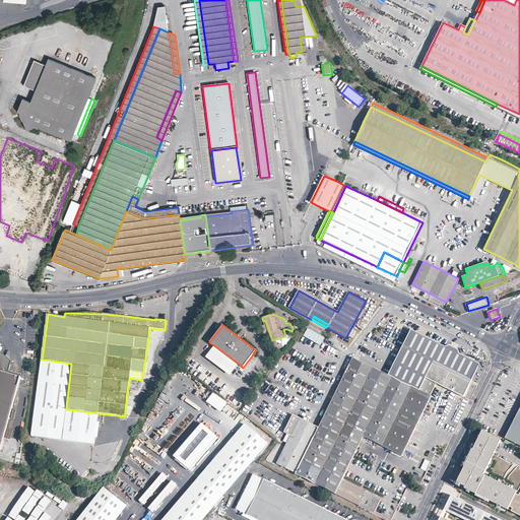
[(296,473),(374,513),(380,499),(341,479),(363,436),(402,455),(432,396),(431,396),(437,383),(464,396),(480,364),(459,352),(458,348),(455,347),(452,345),(451,344),(446,346),(411,329),(388,375),(353,358),(318,428),(294,414),(284,432),(286,433),(290,435),(287,442),(276,463),(296,473)]
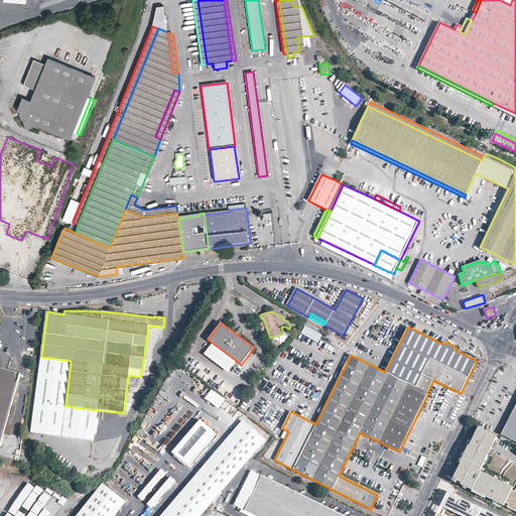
[(281,342),(276,344),(274,338),(272,339),(274,348),(282,345),(281,342)]
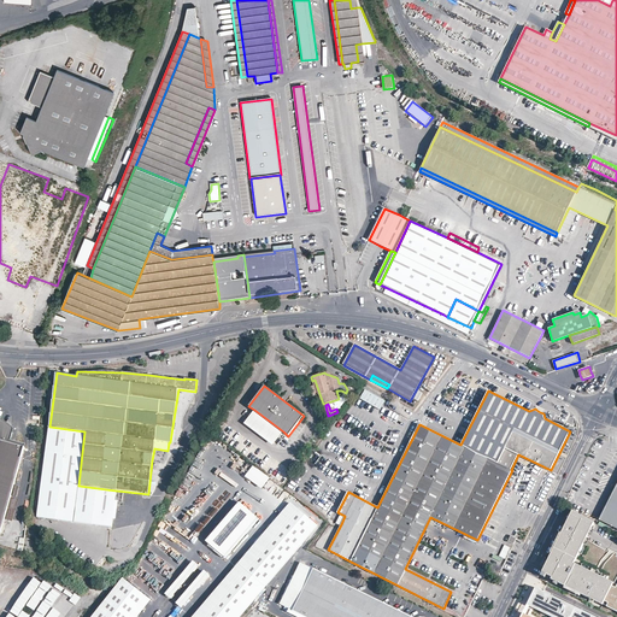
[(283,432),(254,410),(244,424),(272,445),(283,432)]
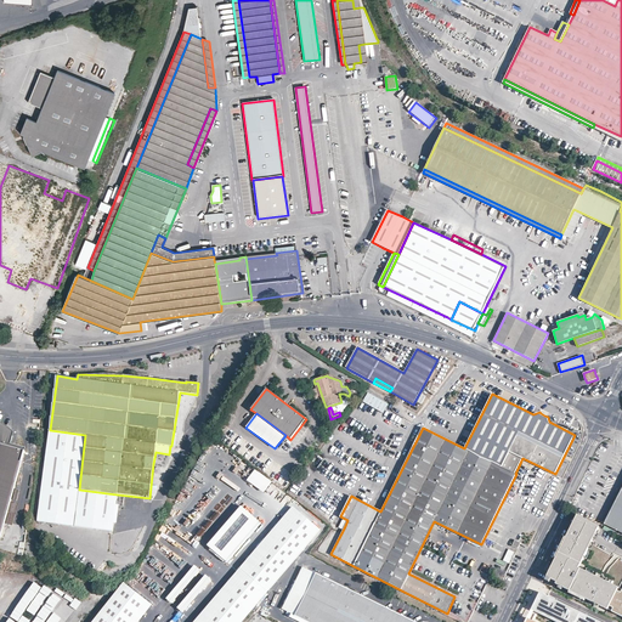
[(0,538),(26,450),(7,445),(11,433),(7,430),(5,429),(1,427),(0,425),(0,538)]
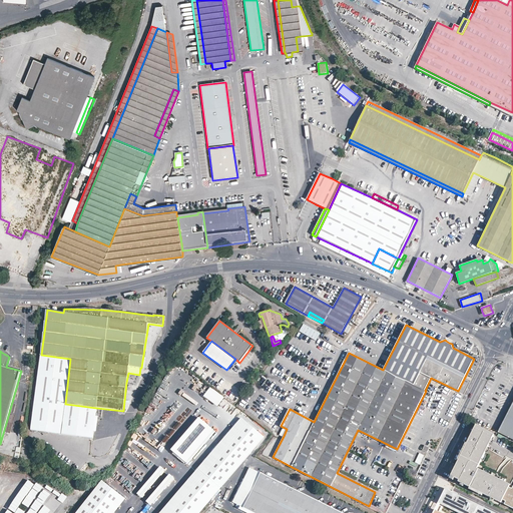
[(65,404),(70,359),(41,355),(31,430),(39,431),(93,438),(94,431),(96,418),(96,408),(65,404)]
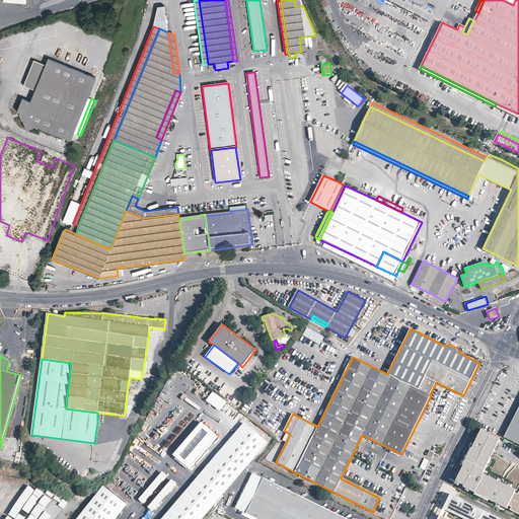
[(215,393),(209,388),(206,392),(212,397),(215,393)]
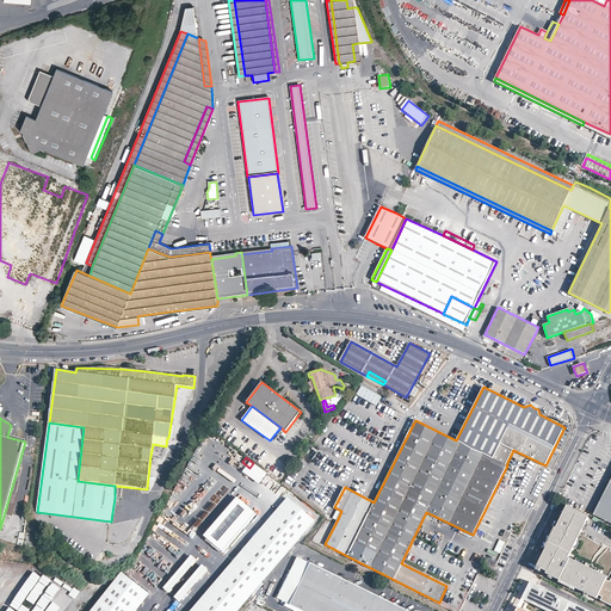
[(270,475),(253,463),(250,468),(247,473),(264,485),(270,475)]
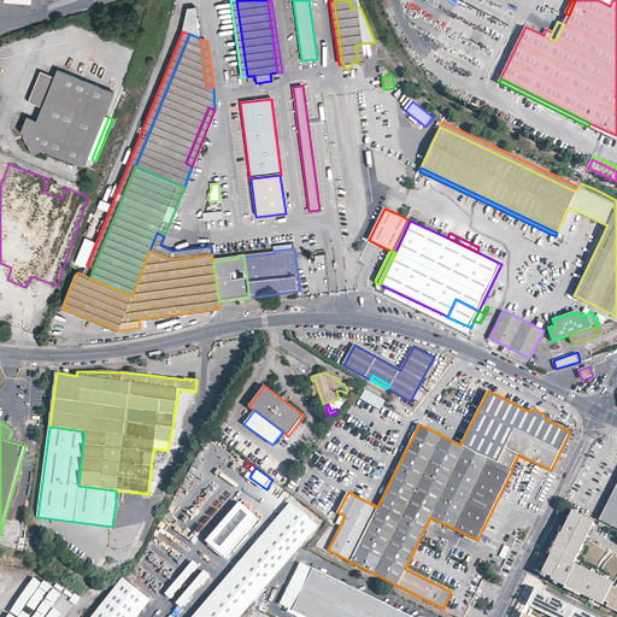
[(616,529),(616,483),(599,519),(616,529)]
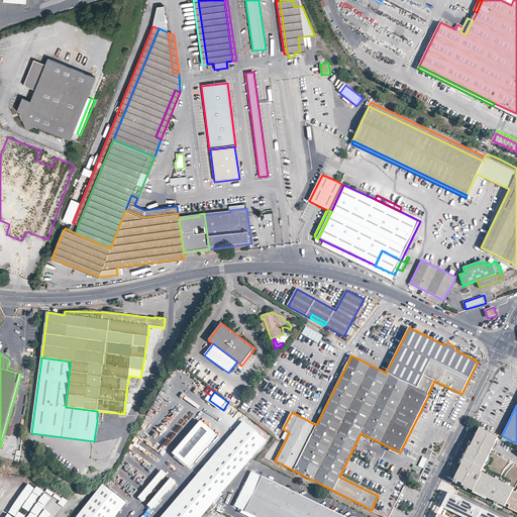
[(218,434),(202,420),(174,453),(190,467),(218,434)]
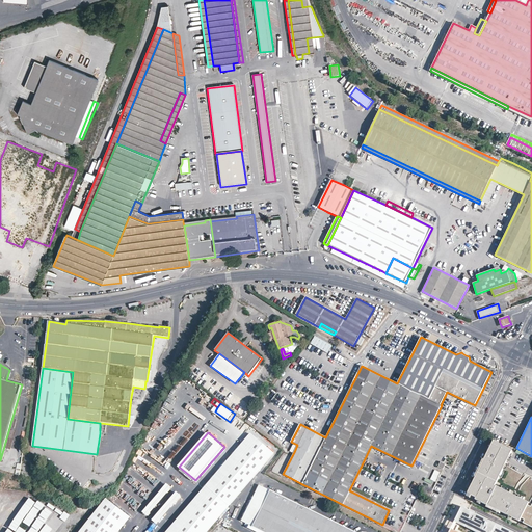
[(251,432),(190,505),(192,506),(254,434),(251,432)]
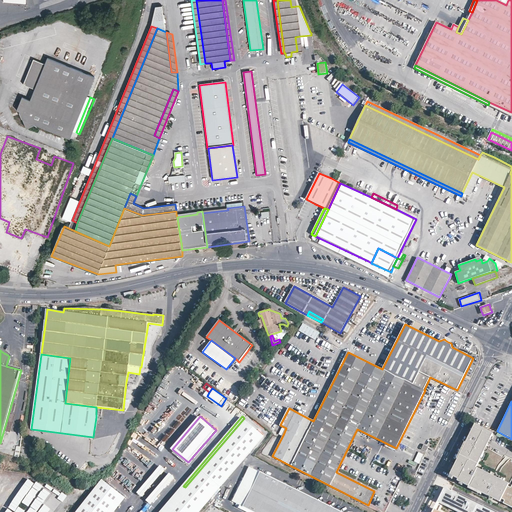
[(198,511),(205,505),(264,435),(244,418),(185,487),(163,511),(198,511)]
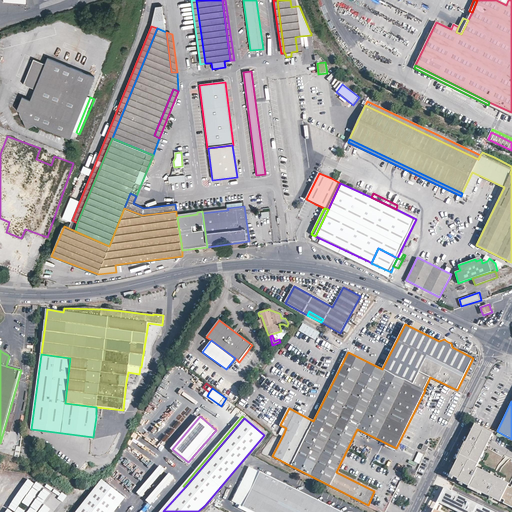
[(489,497),(500,502),(502,499),(508,486),(509,484),(504,481),(500,479),(496,477),(492,475),(488,473),(483,471),(476,468),(486,447),(489,442),(491,439),(492,439),(493,437),(492,436),(493,433),(475,424),(472,430),(474,431),(473,434),(471,437),(470,437),(469,437),(468,438),(465,445),(467,446),(458,464),(460,465),(457,471),(455,470),(454,472),(455,473),(455,474),(456,475),(458,475),(459,474),(460,474),(461,472),(462,472),(458,479),(457,481),(460,482),(461,481),(464,483),(463,484),(469,487),(482,493),(486,495),(487,495),(488,495),(490,492),(491,493),(489,497)]
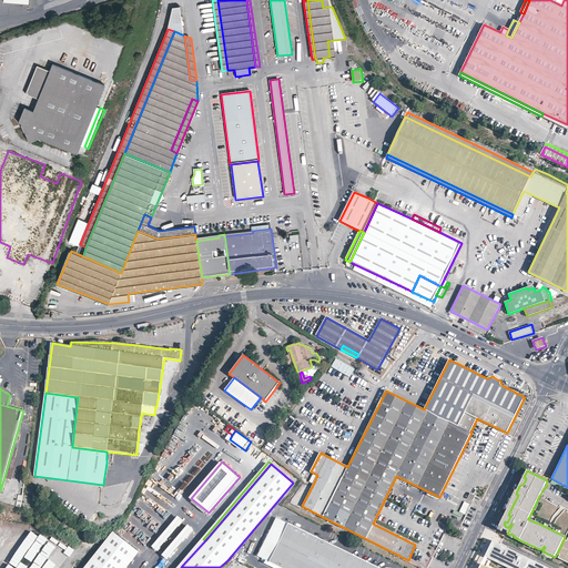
[(506,514),(508,515),(518,495),(516,494),(506,514)]
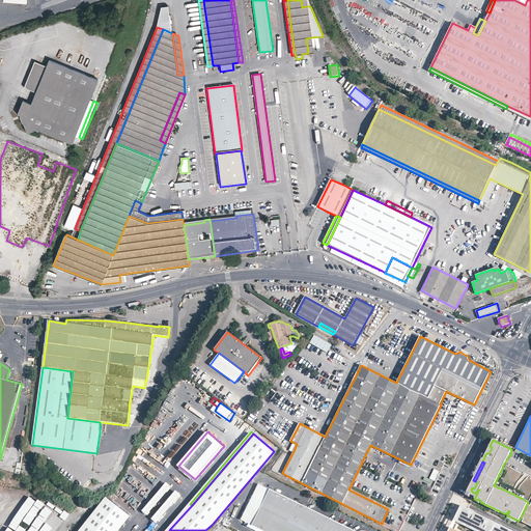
[(440,471),(436,469),(430,478),(435,480),(440,471)]
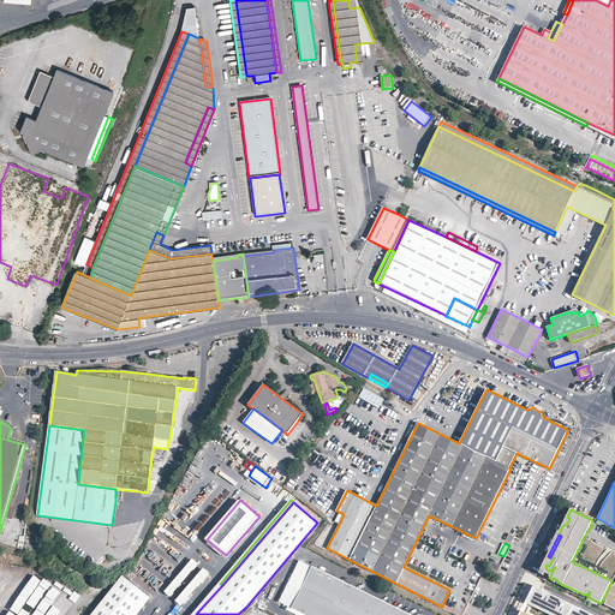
[(197,563),(192,559),(163,591),(169,597),(197,563)]
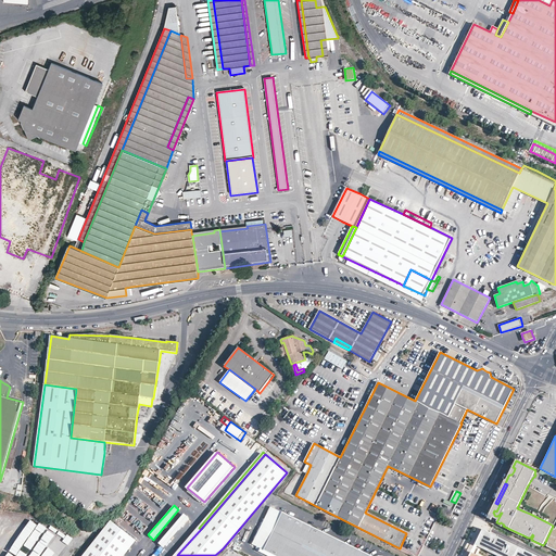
[(370,555),(270,507),(252,544),(277,555),(370,555)]
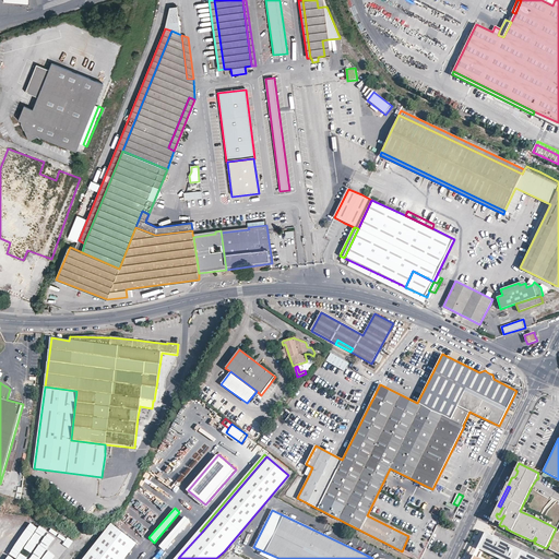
[(497,513),(495,512),(491,519),(495,521),(500,523),(504,515),(503,515),(502,518),(501,518),(500,519),(498,519),(497,518),(497,516),(496,515),(497,513)]
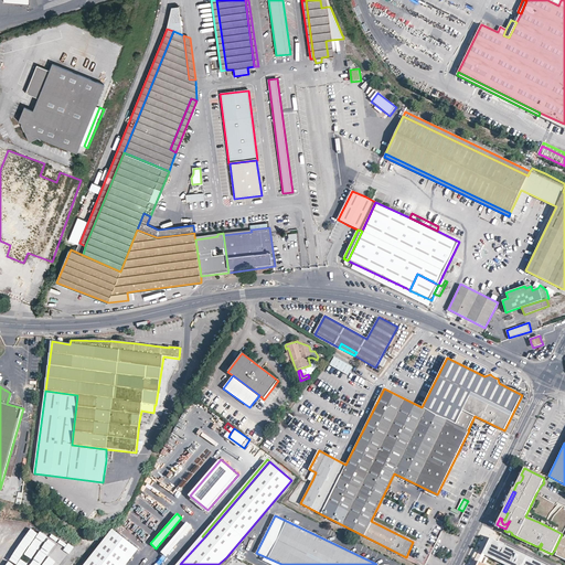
[(192,526),(187,522),(160,552),(166,556),(192,526)]
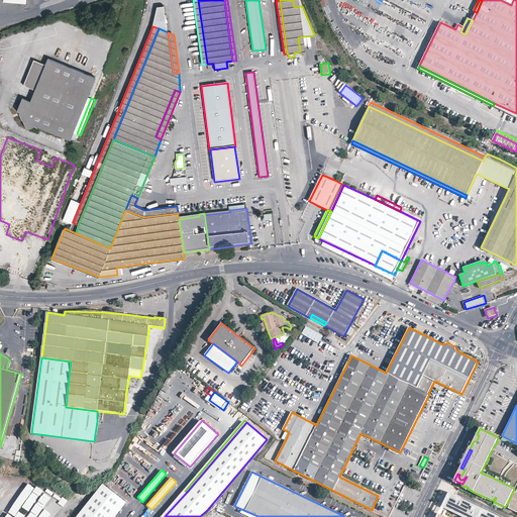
[(111,516),(124,501),(103,484),(77,516),(111,516)]
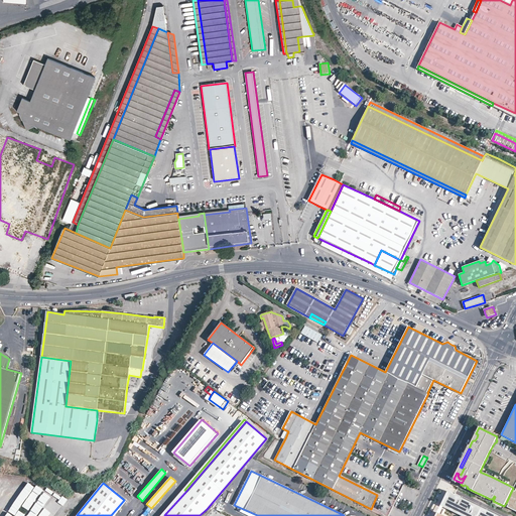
[(184,490),(161,515),(164,515),(186,491),(184,490)]
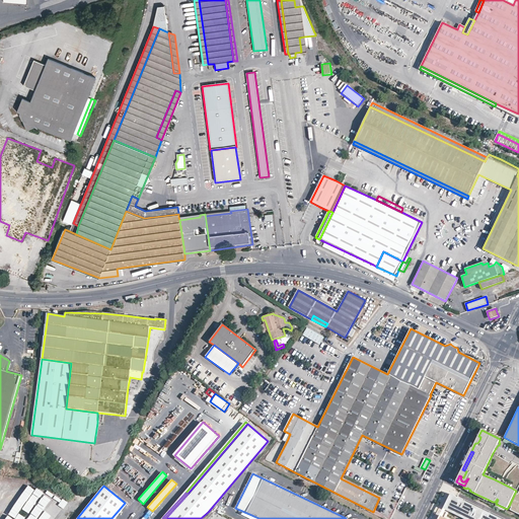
[(518,493),(518,495),(515,493),(509,506),(512,508),(511,510),(511,511),(518,514),(518,493)]
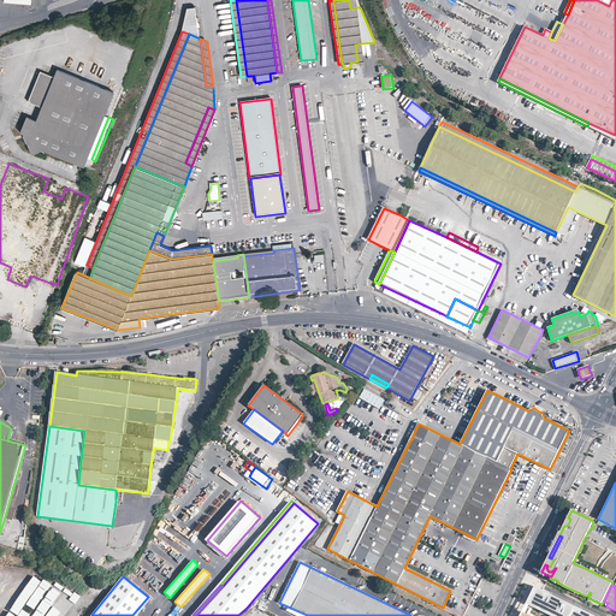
[(580,593),(564,586),(563,587),(579,596),(580,593)]
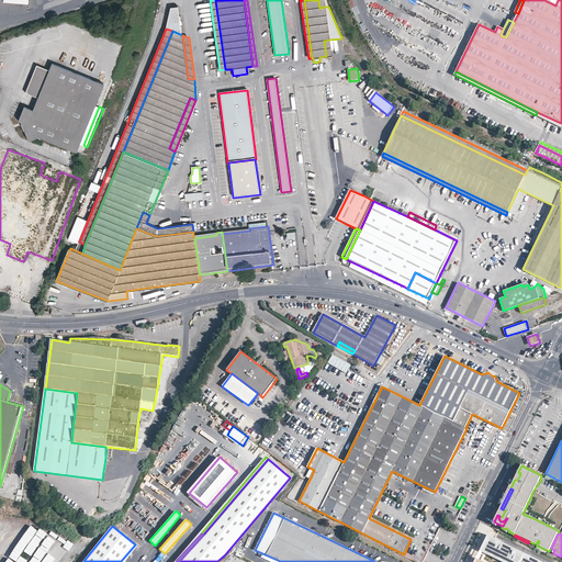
[(543,561),(487,536),(480,551),(502,561),(543,561)]
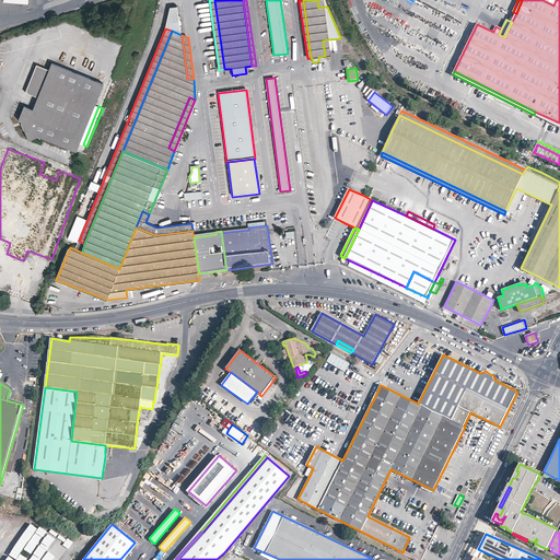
[(125,559),(138,545),(135,543),(120,559),(125,559)]
